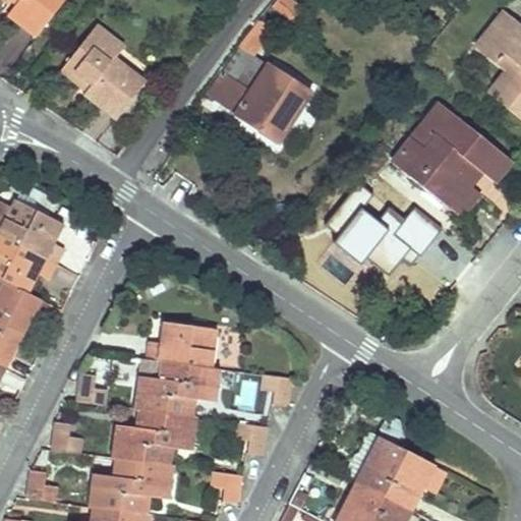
[(19,0),(1,0),(14,8),(19,0)]
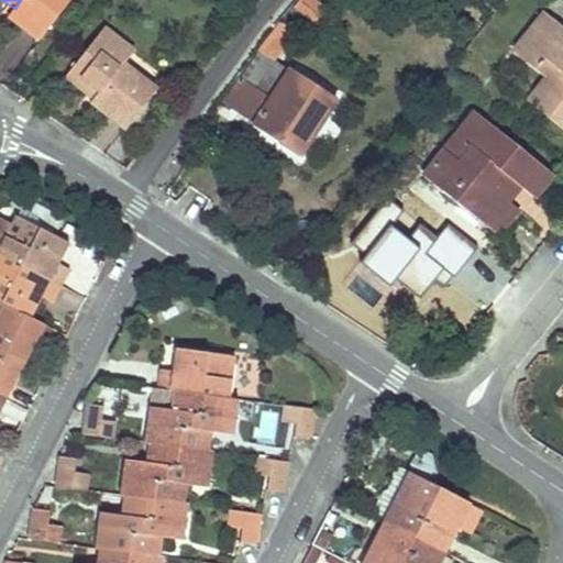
[(9,18),(24,29),(39,41),(69,0),(21,0),(15,9),(9,18)]
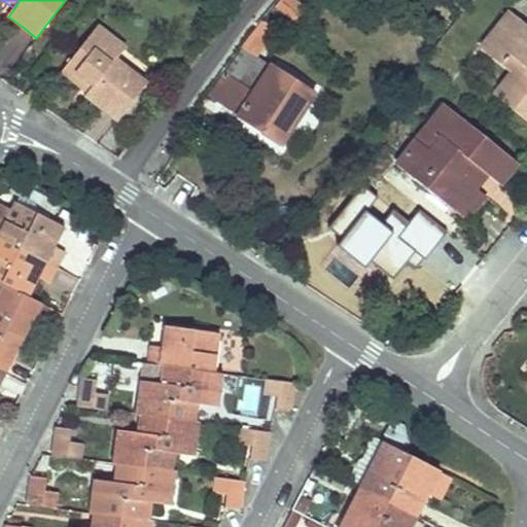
[(238,51),(230,66),(210,97),(238,115),(236,119),(254,131),(258,125),(264,128),(260,134),(279,145),(313,92),(271,64),(268,68),(254,55),(288,14),(302,26),(311,14),(293,0),(279,0),(248,35),(238,51)]
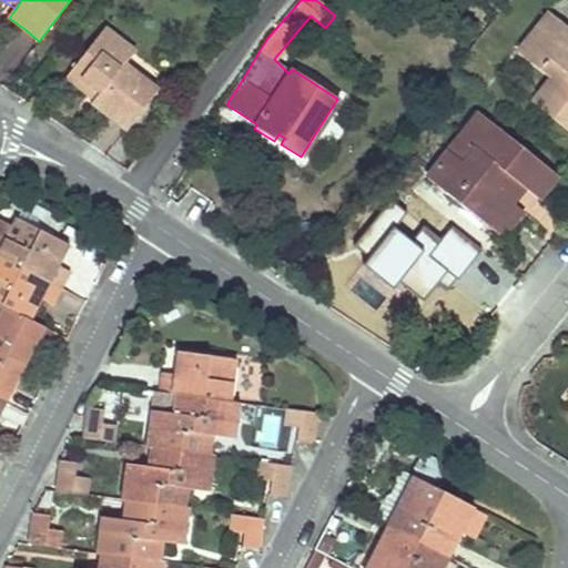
[(567,72),(541,107),(560,122),(567,128),(567,32),(547,17),(519,52),(541,69),(549,59),(567,72)]
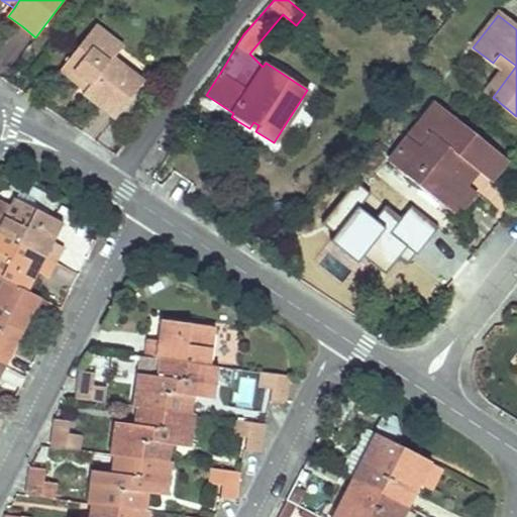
[(83,94),(99,106),(115,119),(142,84),(112,62),(122,48),(95,26),(66,63),(91,83),(86,91),(83,94)]
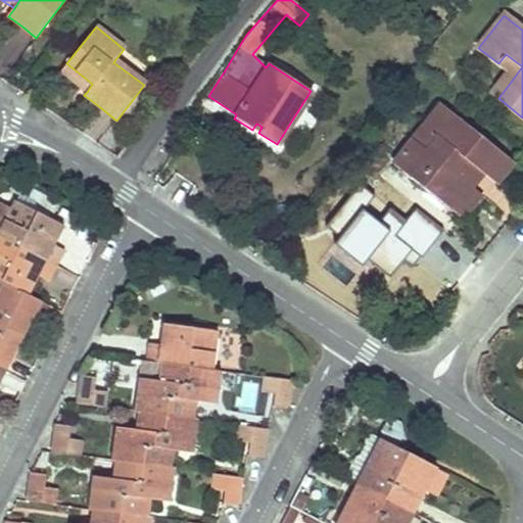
[(522,66),(506,54),(498,63),(509,72),(491,93),(498,98),(522,66)]
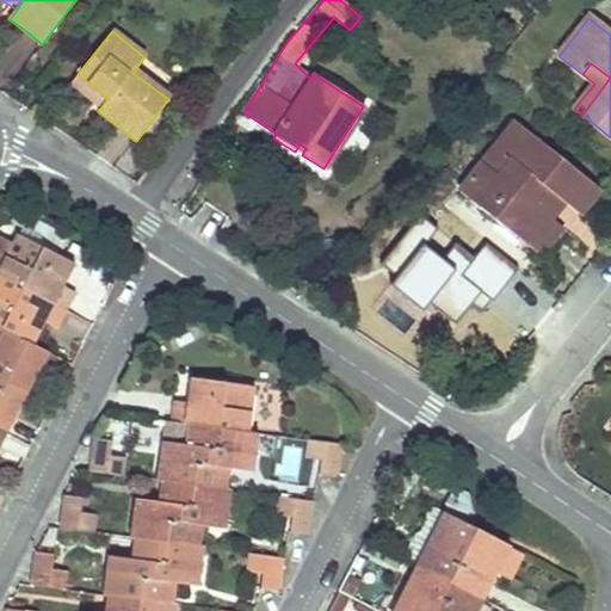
[(107,98),(78,74),(71,84),(102,107),(107,98)]
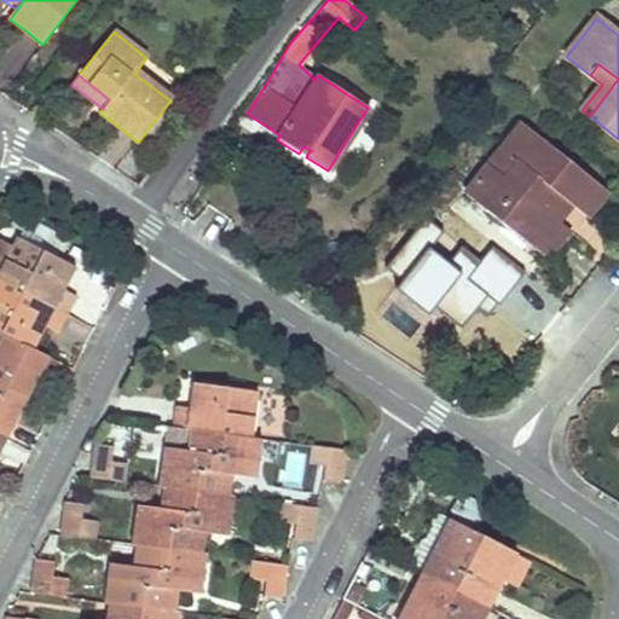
[(532,133),(521,125),(489,166),(504,179),(518,163),(512,158),(532,133)]
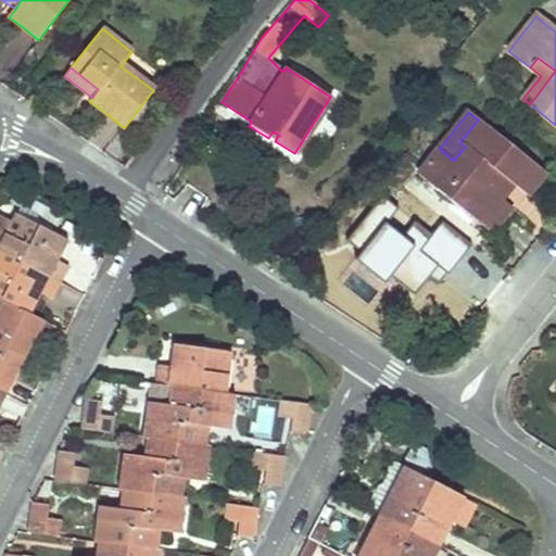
[(526,196),(535,184),(545,173),(478,119),(459,142),(465,147),(453,161),(439,149),(418,174),(482,225),(503,200),(496,194),(507,180),(526,196)]
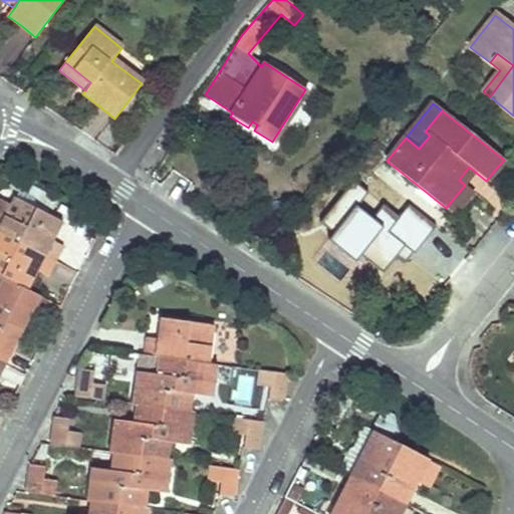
[(252,121),(248,127),(254,131),(257,124),(252,121)]
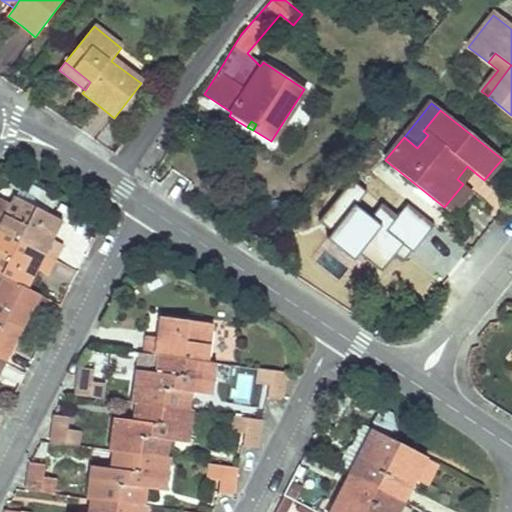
[(444,207),(455,216),(484,180),(467,166),(457,179),(463,184),(444,207)]
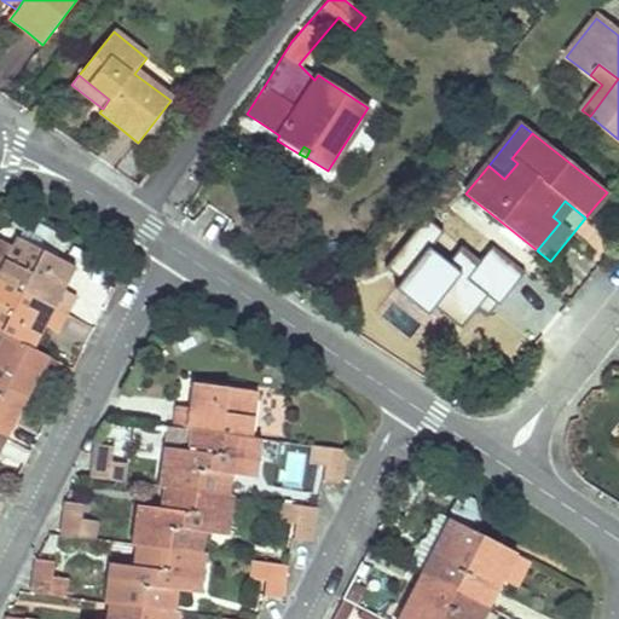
[(445,226),(428,213),(389,260),(405,273),(395,284),(428,310),(437,300),(466,323),(478,307),(486,313),(497,300),(499,302),(526,271),(495,244),(481,259),(462,243),(450,258),(432,242),(445,226)]
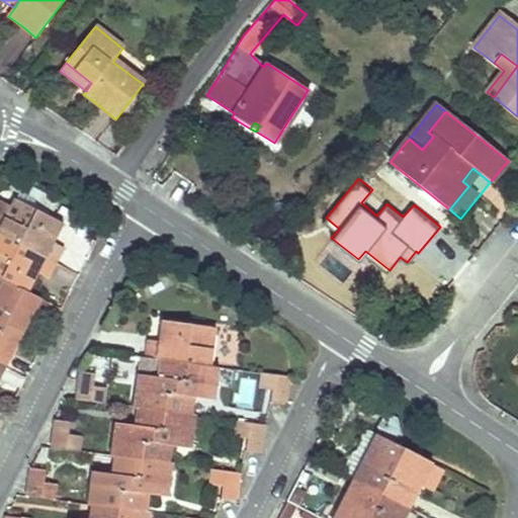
[(52,237),(54,237),(56,237),(62,225),(14,200),(0,228),(0,235),(57,266),(65,249),(50,242),(38,236),(40,232),(52,237)]
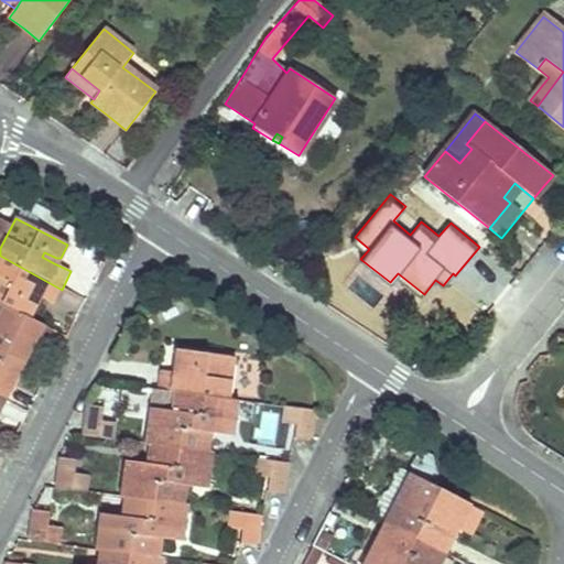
[(42,257),(54,263),(56,258),(44,252),(42,257)]
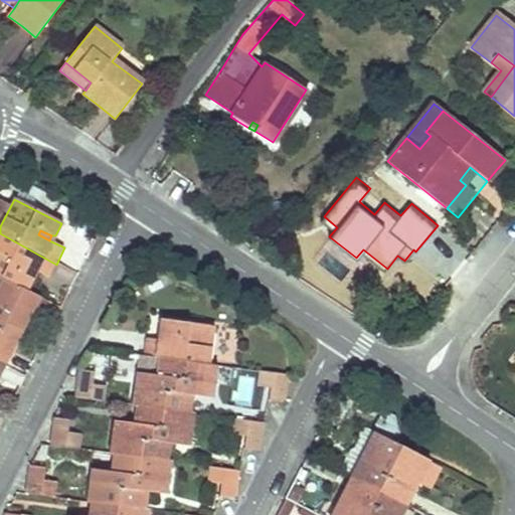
[(48,279),(56,265),(0,233),(0,278),(26,292),(32,281),(30,275),(20,270),(23,265),(32,270),(32,271),(48,279)]
